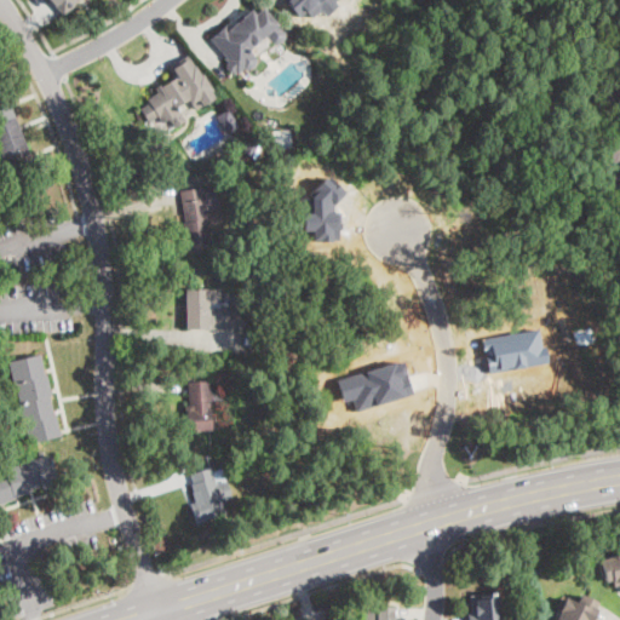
[(49,0),(63,15),(79,0),(49,0)]
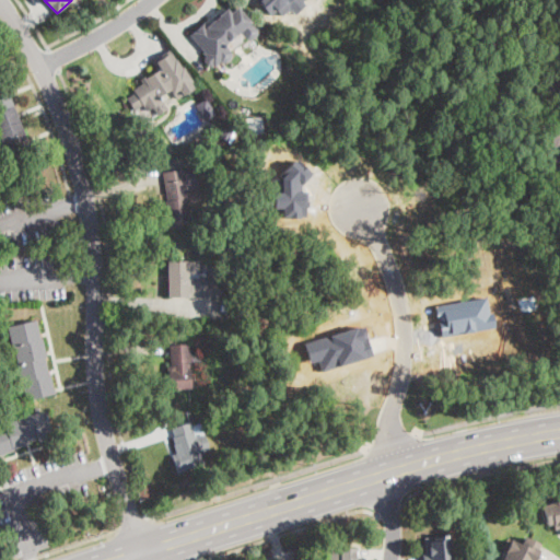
[(283,0),(286,2),(275,13),(269,7),(266,10),(256,0),(283,0)]
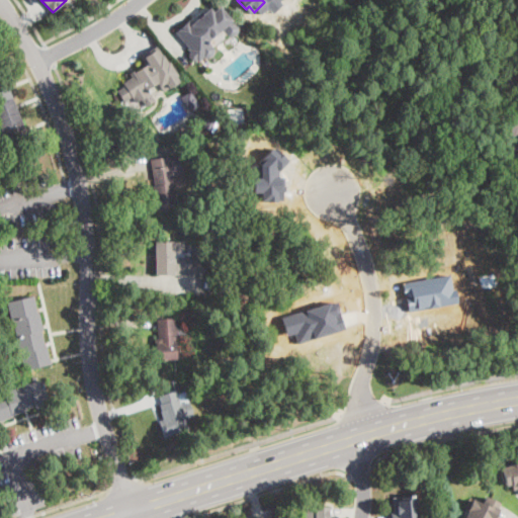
[(229,37),(214,51),(209,47),(199,55),(184,37),(219,7),(231,21),(222,29),(229,37)]
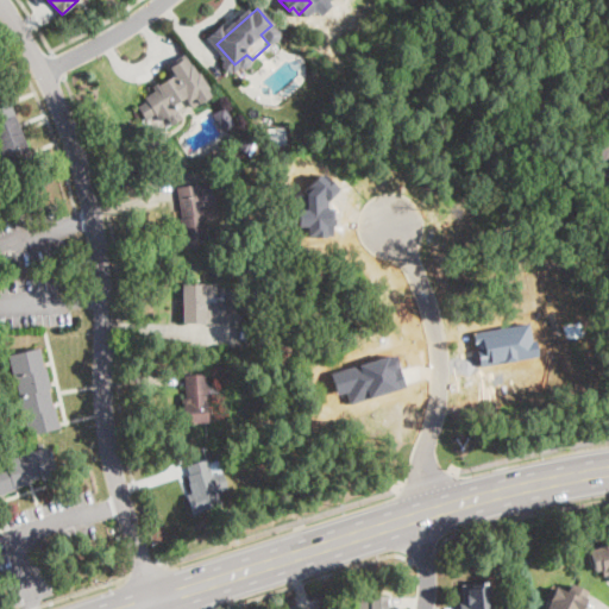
[(164,66),(181,55),(187,64),(189,63),(195,71),(196,70),(207,87),(205,88),(209,94),(190,107),(183,95),(173,104),(182,117),(154,135),(136,105),(145,99),(143,95),(155,88),(151,85),(155,82),(156,85),(170,75),(164,66)]
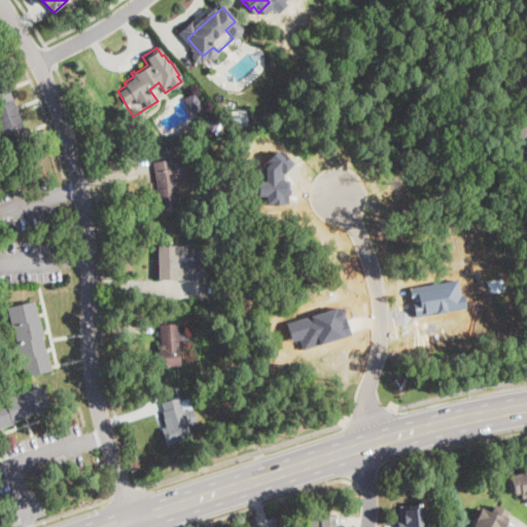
[(26,137),(5,144),(0,131),(0,89),(7,86),(26,137)]
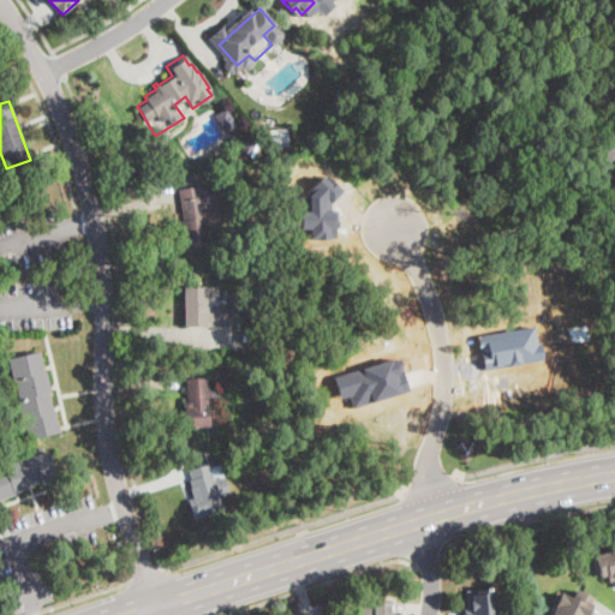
[(256,138),(249,154),(239,150),(246,135),(256,138)]
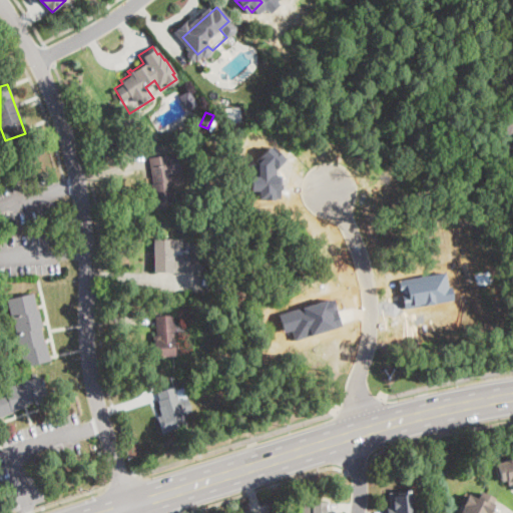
[(143,131),(137,136),(131,129),(136,124),(143,131)]
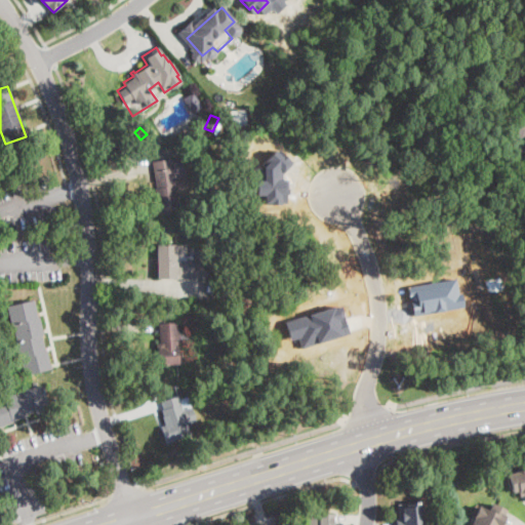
[(179,210),(160,213),(156,189),(157,189),(153,162),(182,157),(185,177),(174,178),(179,210)]
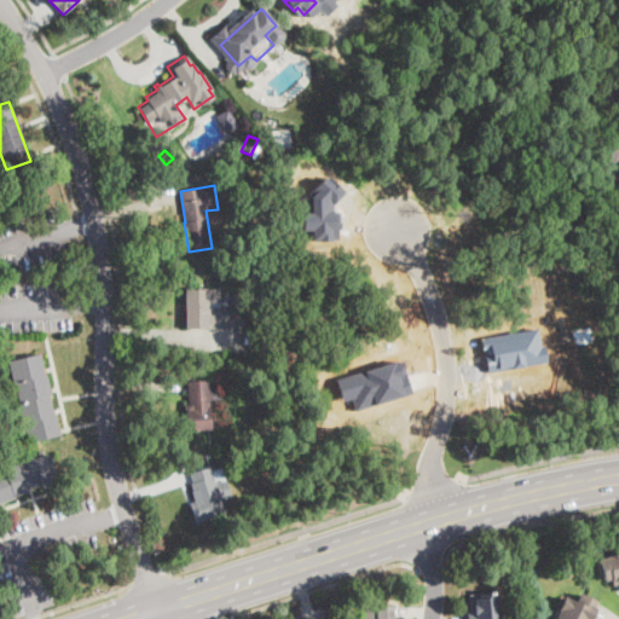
[(208,304),(208,308),(235,308),(235,312),(244,312),(244,328),(186,328),(186,289),(219,289),(219,304),(208,304)]
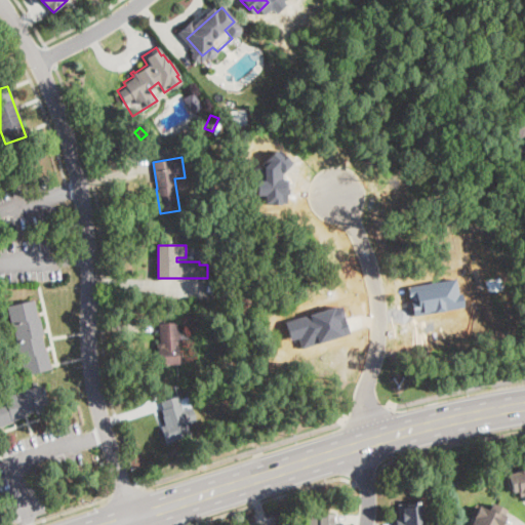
[(210,264),(199,264),(200,250),(210,251),(210,264)]
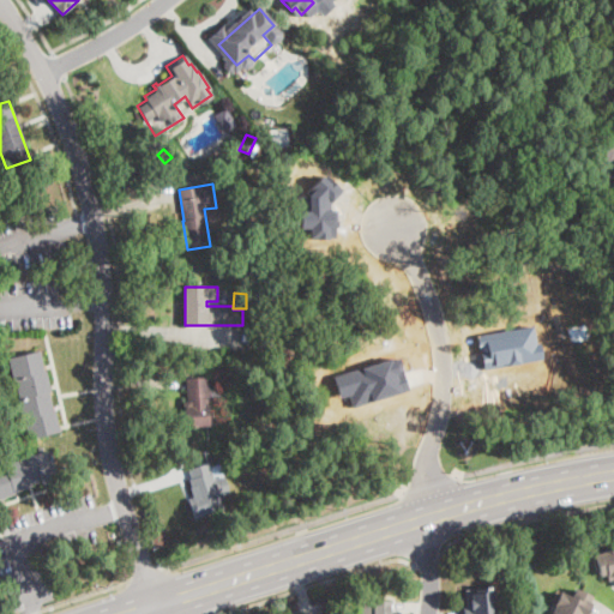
[(274,336),(272,345),(241,341),(244,331),(274,336)]
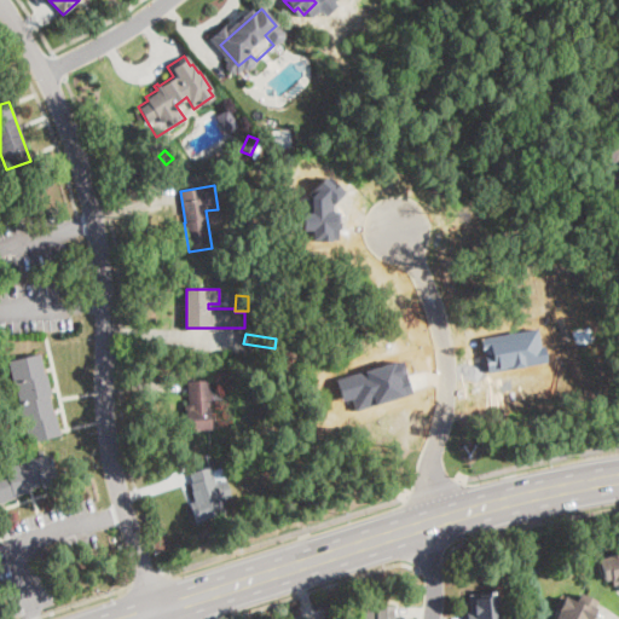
[(44,374),(47,374),(61,435),(30,441),(17,382),(13,382),(9,362),(40,354),(44,374)]
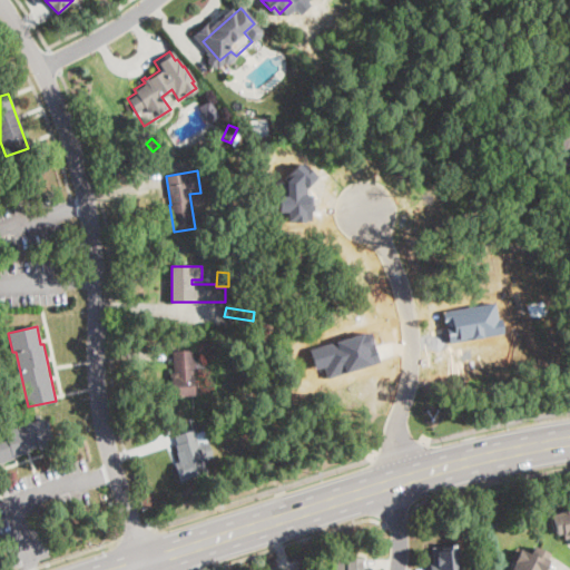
[(192,350),(193,355),(204,354),(205,371),(194,372),(194,394),(172,396),(172,380),(170,380),(169,373),(174,373),(174,352),(192,350)]
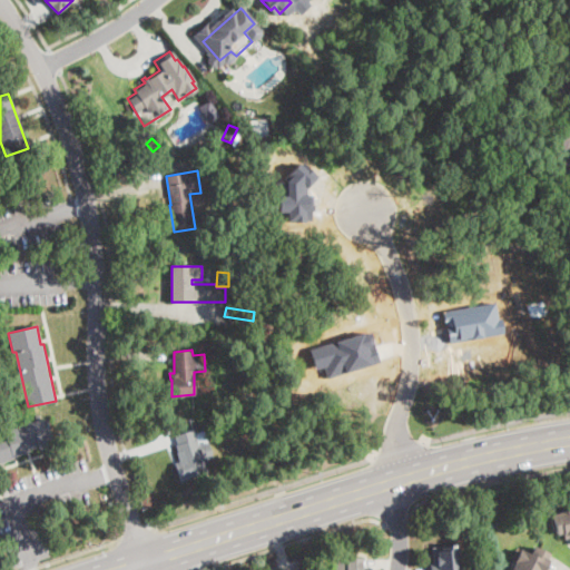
[(0,461),(0,432),(45,419),(52,444),(0,461)]
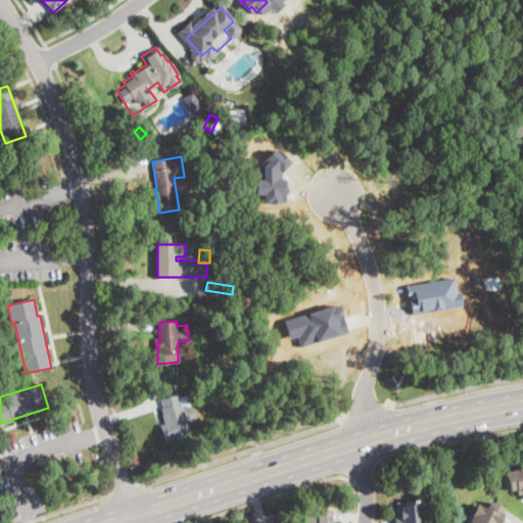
[(180,397),(184,408),(192,406),(196,419),(187,422),(191,433),(167,441),(161,425),(165,424),(162,415),(163,414),(162,409),(164,408),(161,399),(179,394),(180,397)]
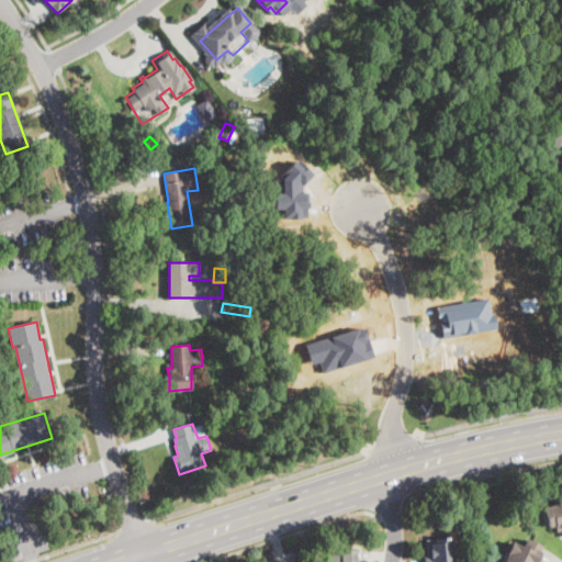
[(228,475),(218,478),(215,467),(224,463),(228,475)]
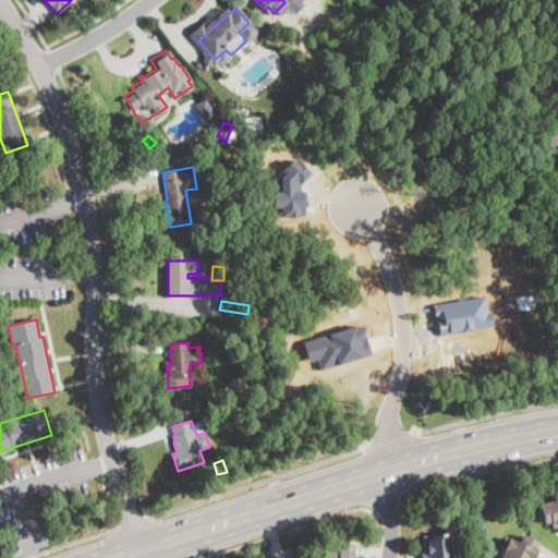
[(557,531),(557,528),(553,529),(550,522),(544,524),(538,505),(550,501),(549,500),(557,498),(557,531)]
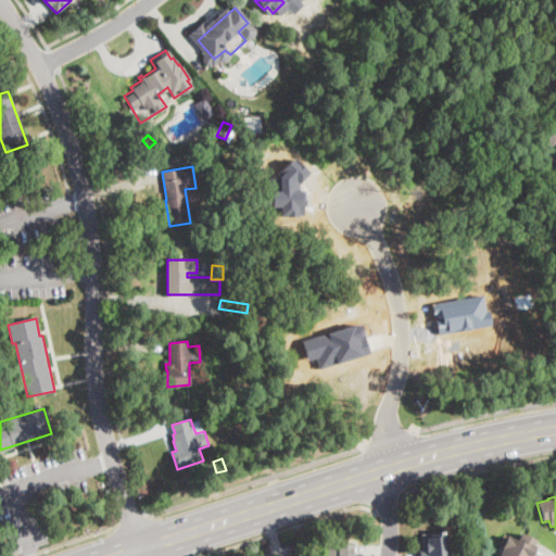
[(419,555),(419,551),(422,551),(421,534),(446,532),(449,555),(419,555)]
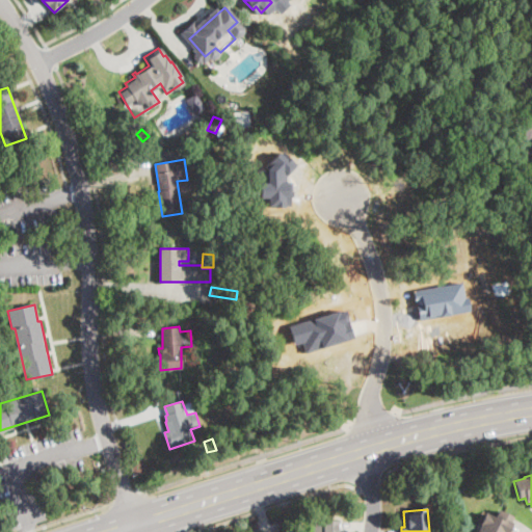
[(498,510),(513,517),(508,530),(512,531),(511,531),(480,531),(476,530),(484,512),(495,517),(498,510)]
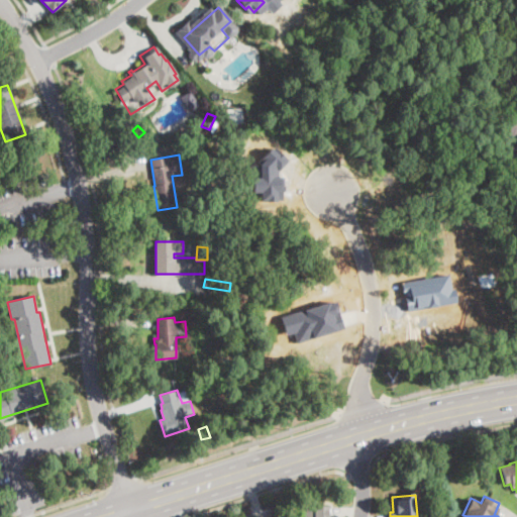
[(329,516),(302,516),(302,507),(329,506),(329,516)]
